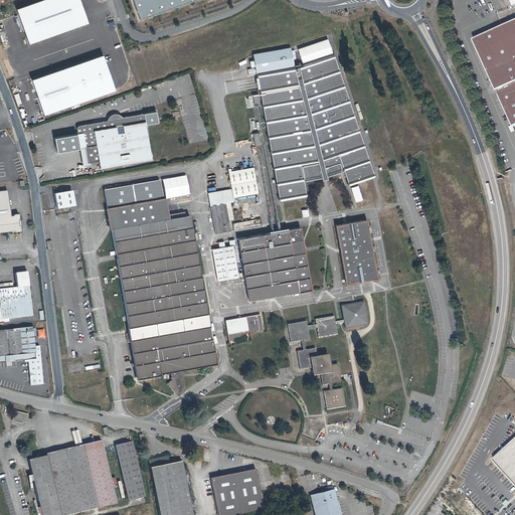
[(79,0),(43,0),(17,9),(29,43),(89,23),(79,0)]
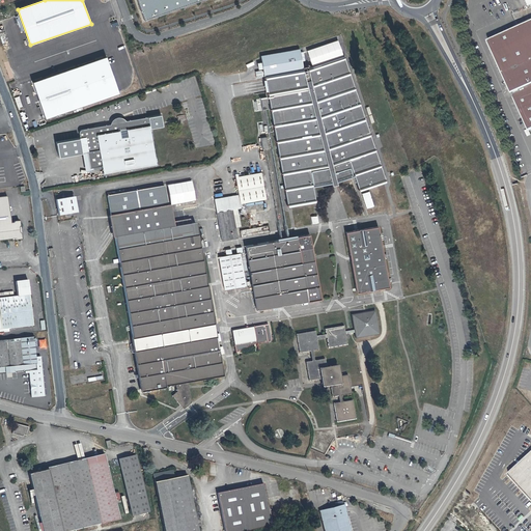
[(198,0),(137,0),(144,19),(198,0)]
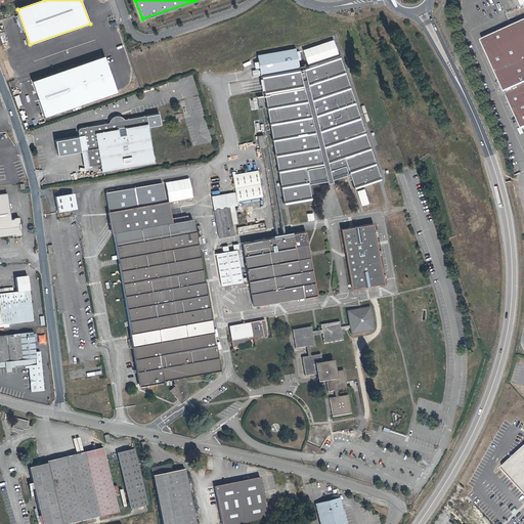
[(523,19),(479,41),(519,129),(523,126),(523,19)]
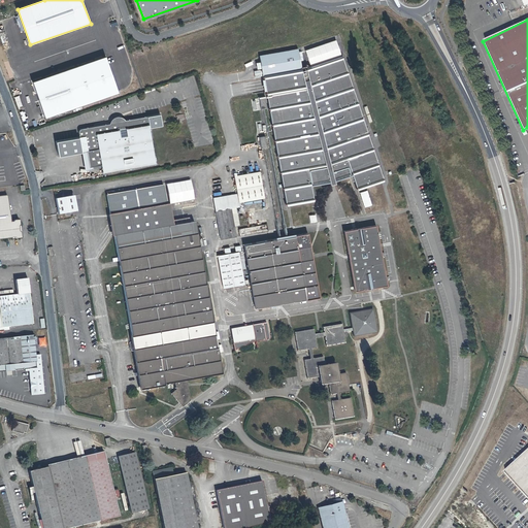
[(336,40),(306,51),(310,65),(341,55),(336,40)]
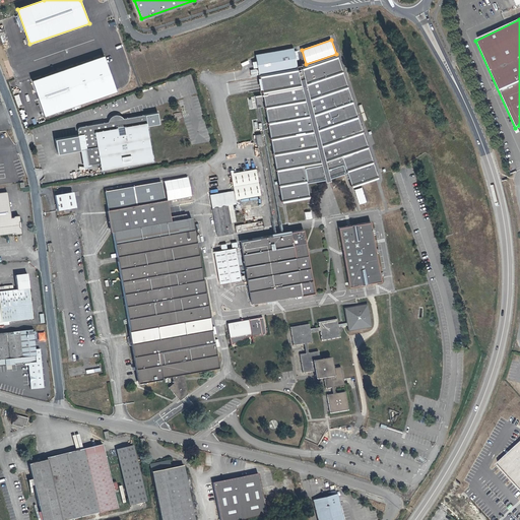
[(256,55),(259,74),(295,68),(298,67),(294,48),(256,55)]
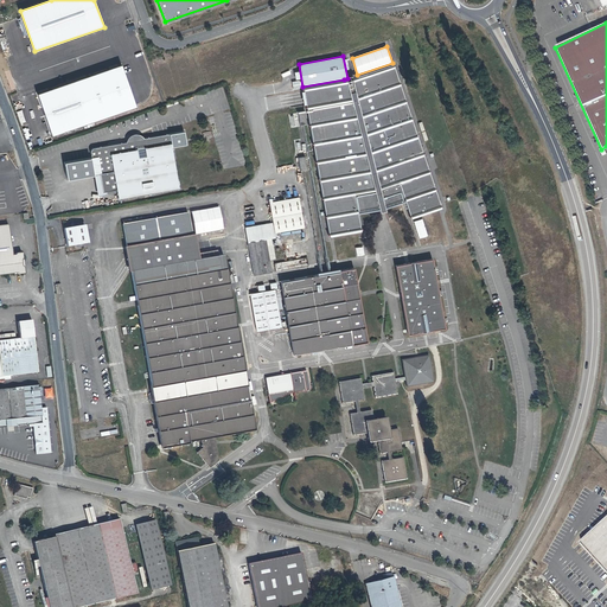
[(349,80),(302,87),(331,235),(362,229),(359,213),(379,210),(381,213),(384,212),(387,211),(387,209),(407,200),(413,218),(442,208),(395,64),(355,78),(350,81),(349,80)]
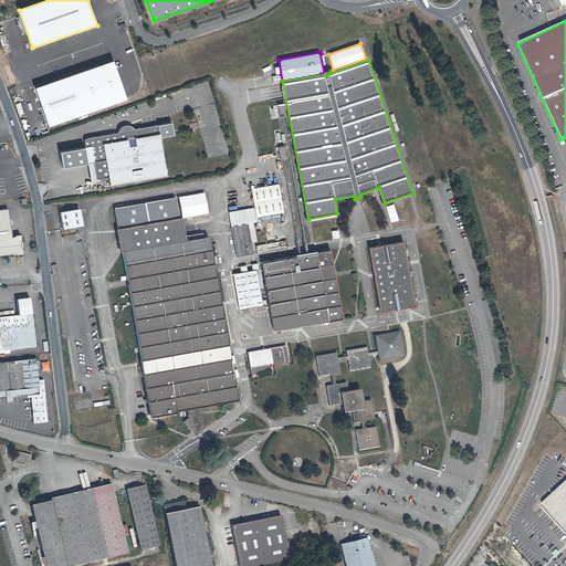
[(114,61),(37,88),(50,127),(128,100),(114,61)]
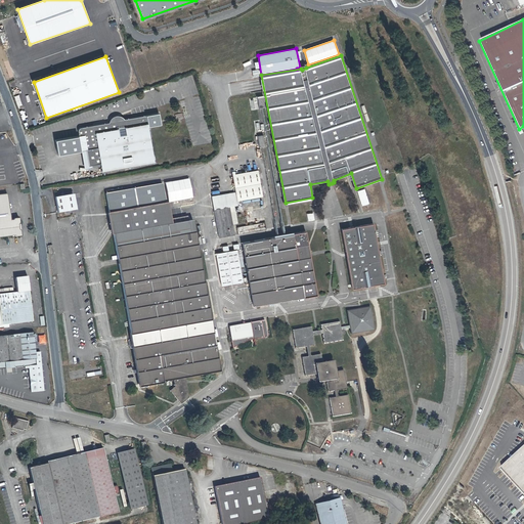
[(160,114),(147,116),(149,127),(162,125),(160,114)]
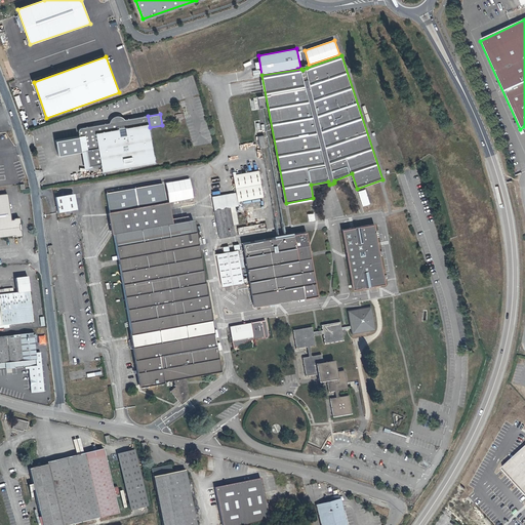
[(103,166),(104,171),(156,162),(150,127),(148,116),(125,120),(118,117),(115,117),(112,119),(110,123),(81,128),(78,132),(79,136),(82,152),(84,169),(103,166)]
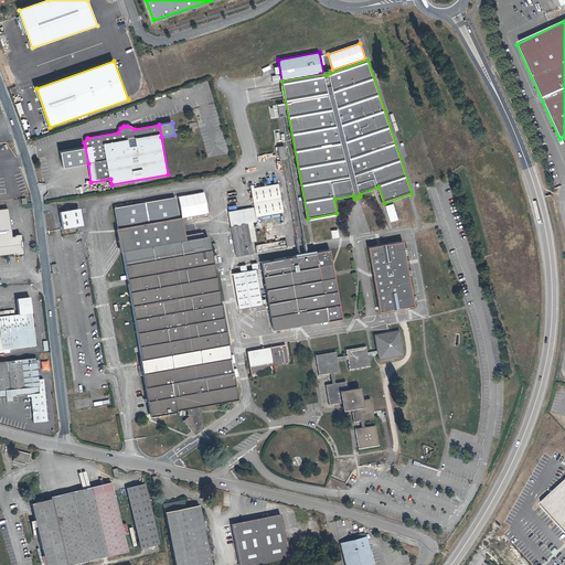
[(88,163),(85,147),(60,152),(63,168),(88,163)]
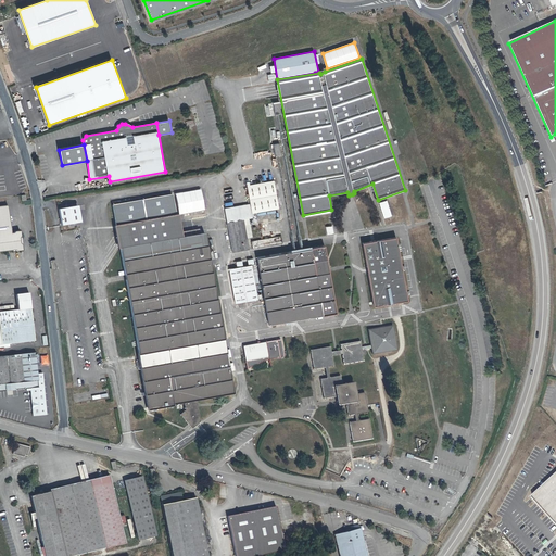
[(232,253),(252,250),(250,238),(252,237),(249,218),(252,218),(252,214),(279,209),(275,181),(247,186),(250,204),(225,209),(232,253)]
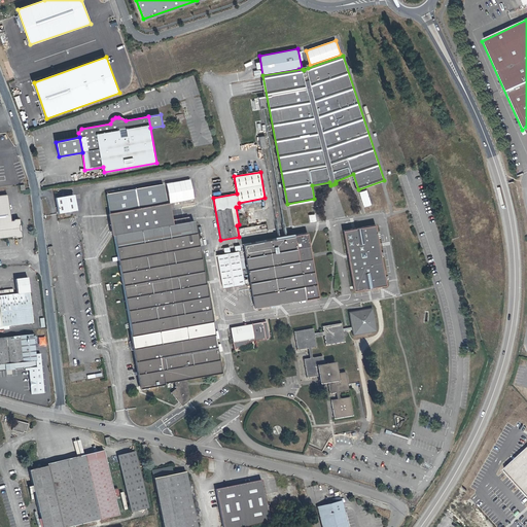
[(174,182),(164,184),(167,203),(169,203),(177,201),(174,182)]
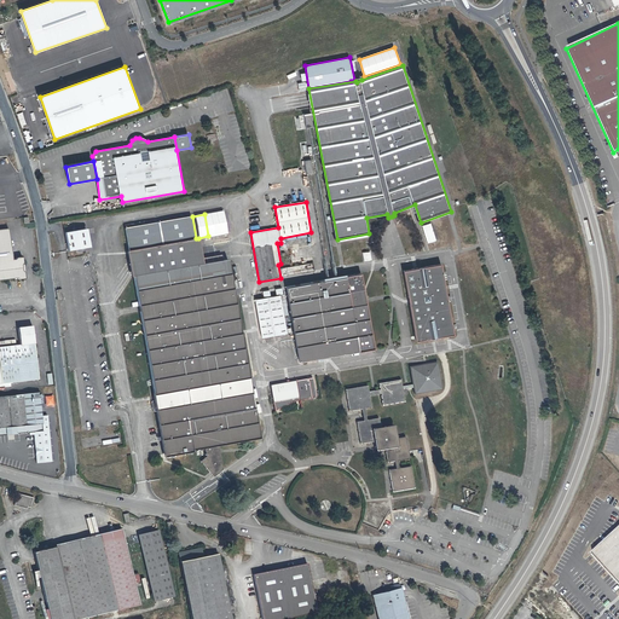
[(154,397),(163,455),(206,447),(207,457),(201,462),(214,476),(223,469),(219,446),(260,438),(227,260),(203,262),(198,238),(196,238),(192,217),(125,227),(154,397)]
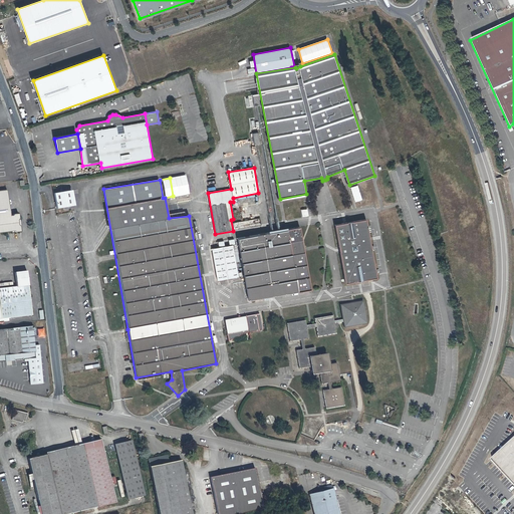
[(357,185),(350,187),(355,202),(362,199),(357,185)]
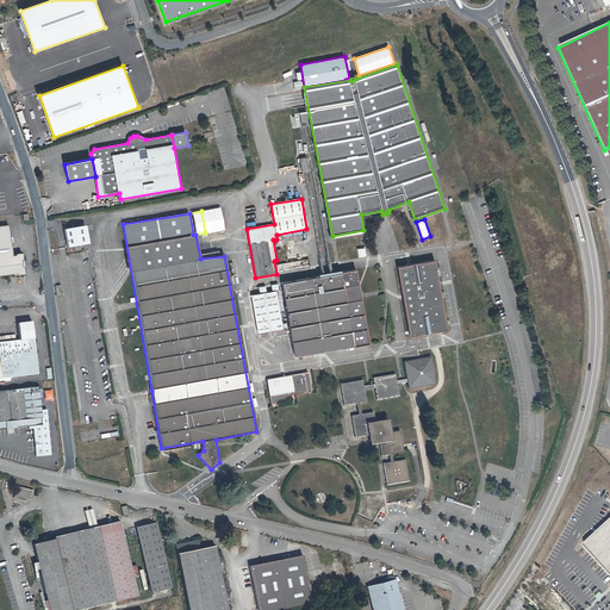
[(0,278),(17,275),(18,277),(25,277),(24,271),(23,269),(22,262),(23,260),(23,255),(17,255),(16,257),(12,257),(8,228),(0,228),(0,278)]
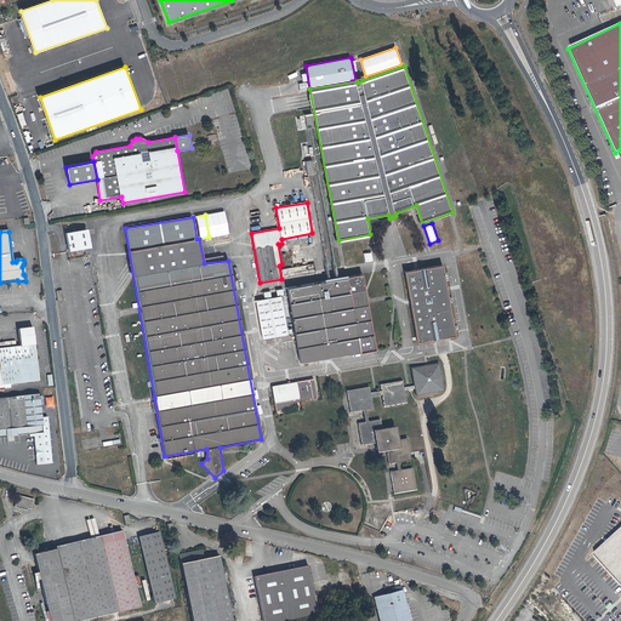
[(86,232),(64,235),(68,254),(90,250),(86,232)]
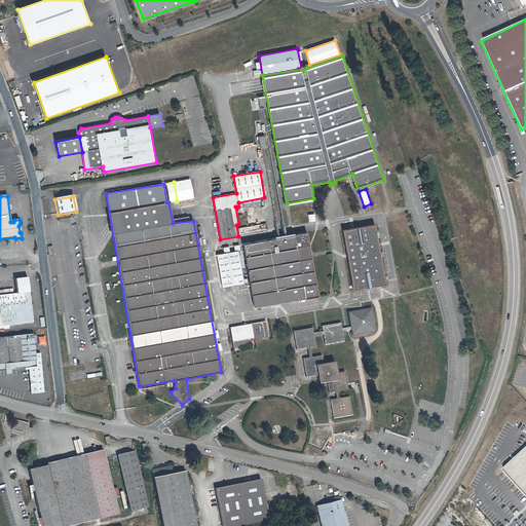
[(315,213),(307,214),(309,223),(316,222),(315,213)]
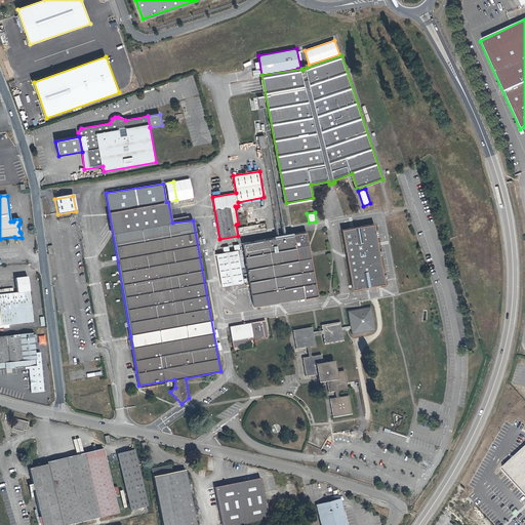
[(267,223),(238,227),(239,235),(268,230),(267,223)]
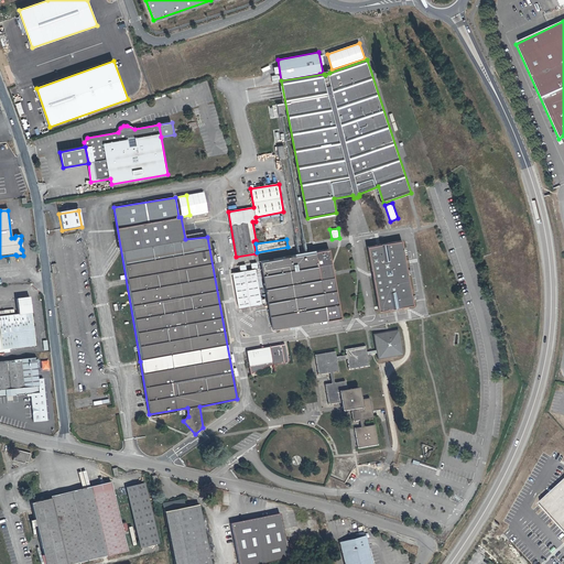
[(378,243),(369,246),(373,273),(380,310),(394,306),(408,304),(414,303),(408,262),(403,239),(378,243)]
